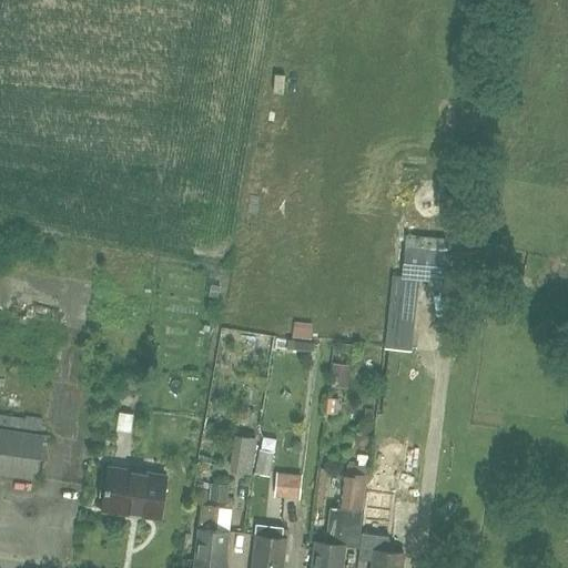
[(447,281),(449,251),(405,247),(403,276),(447,281)]
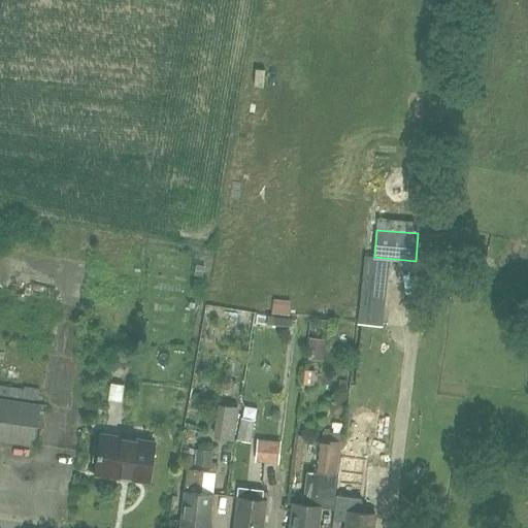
[(389,271),(390,260),(365,256),(364,268),(389,271)]
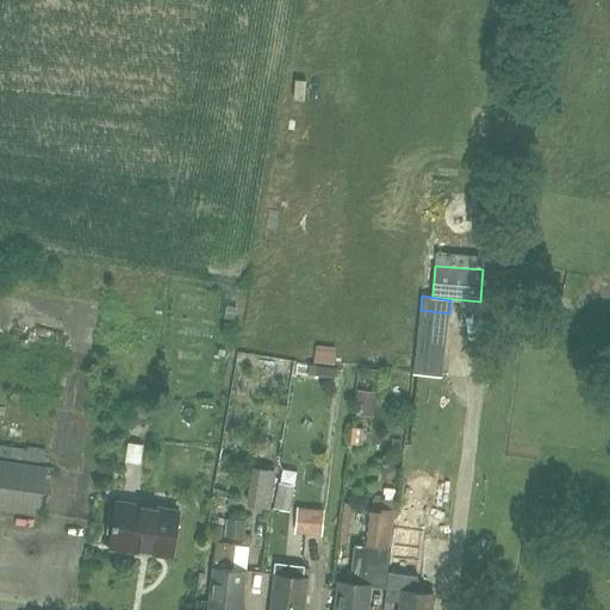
[(436,319),(442,349),(467,344),(460,313),(436,319)]
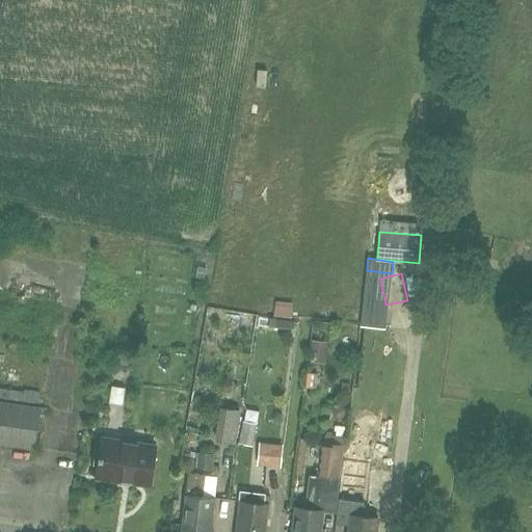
[(284,317),(302,317),(303,304),(284,304),(284,317)]
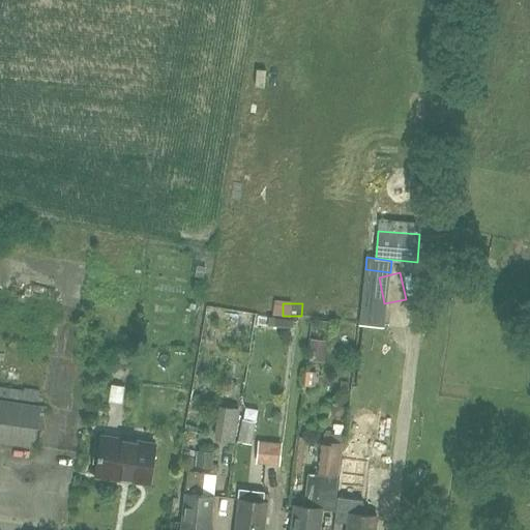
[(293,327),(294,319),(268,317),(267,325),(293,327)]
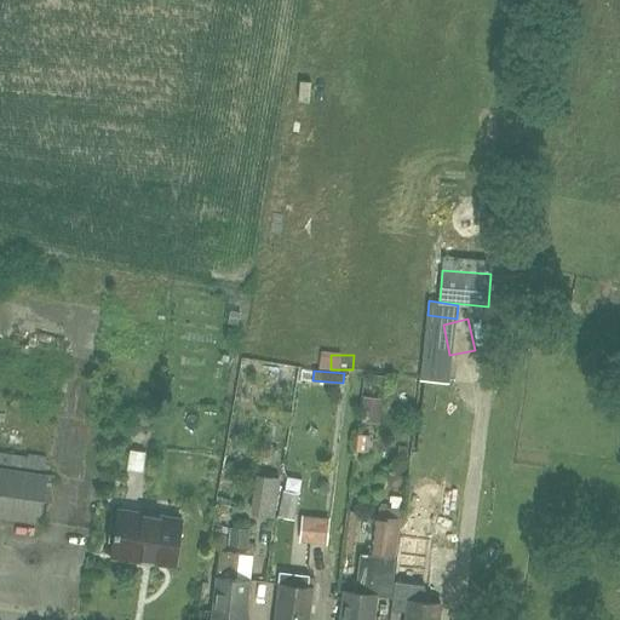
[(440,377),(440,396),(489,397),(489,378),(440,377)]
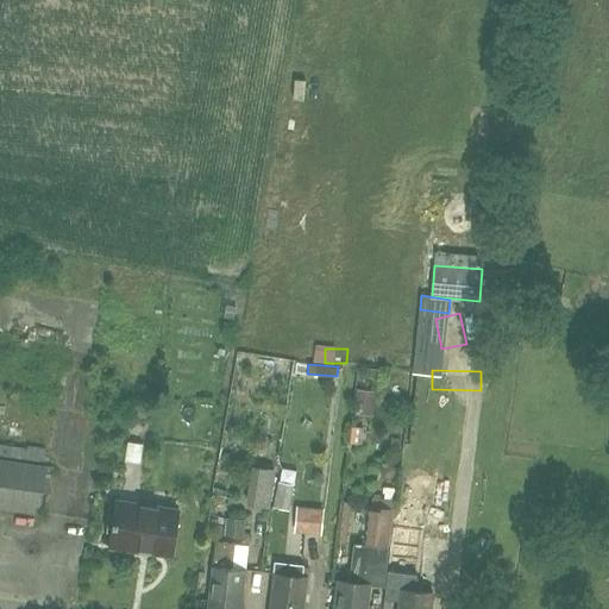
[(355,390),(352,414),(371,416),(374,393),(355,390)]
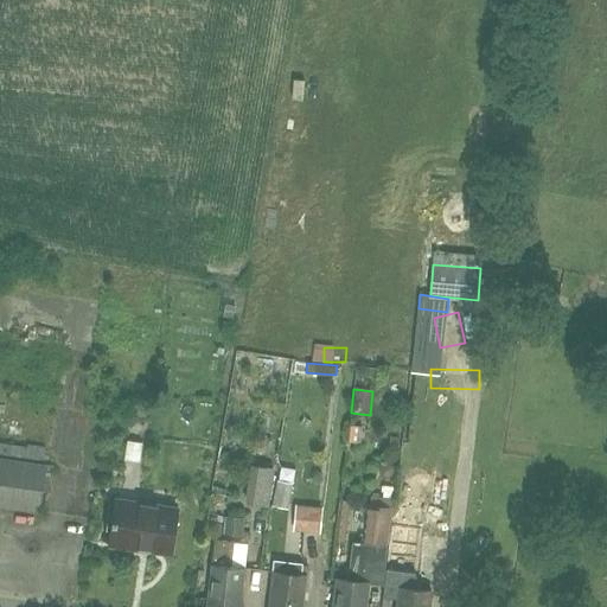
[(347,441),(362,443),(363,426),(349,425),(347,441)]
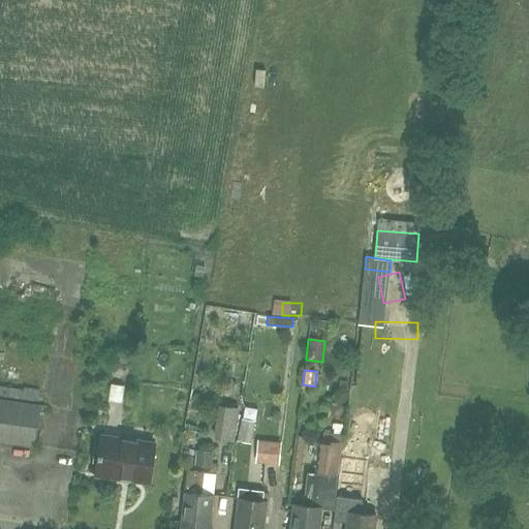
[(340,381),(339,392),(346,393),(347,382),(340,381)]
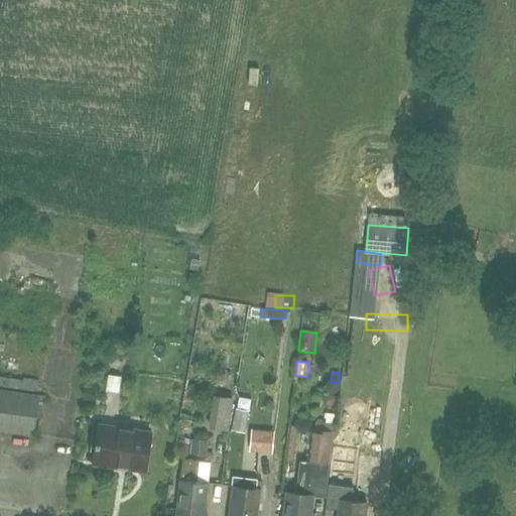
[(22,379),(0,375),(0,429),(33,435),(39,395),(37,395),(39,380),(23,377),(22,379)]
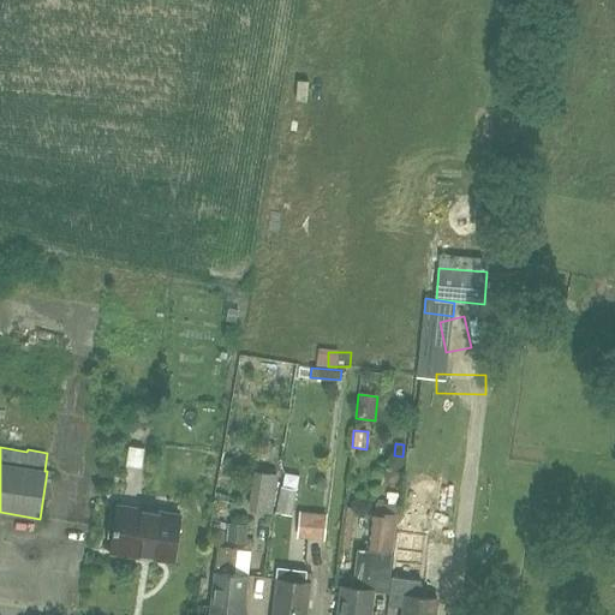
[(384,476),(384,481),(389,484),(394,483),(398,479),(396,473),(393,470),(387,471),(384,476)]
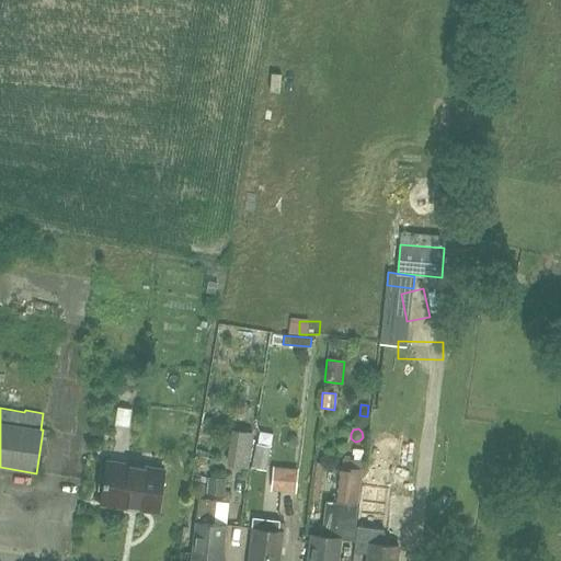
[(250,469),(254,435),(239,433),(235,468),(250,469)]
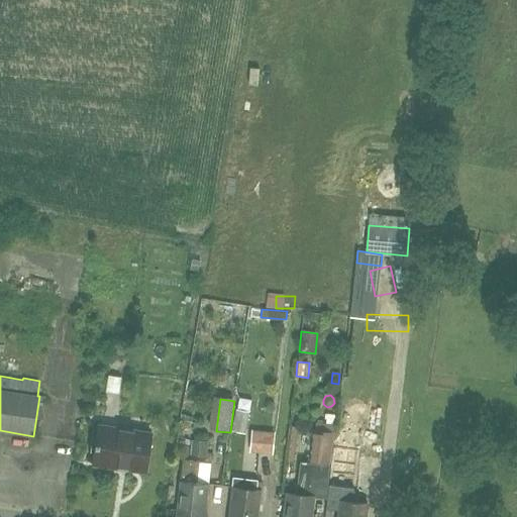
[(244,433),(248,412),(236,410),(232,431),(244,433)]
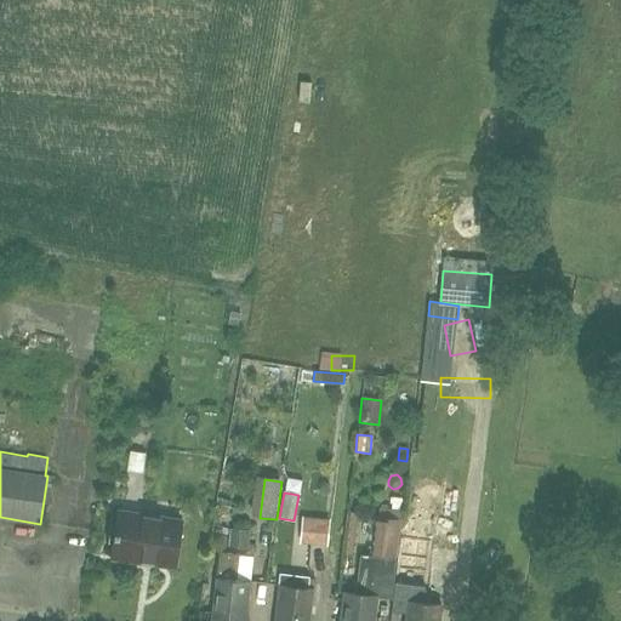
[(402,518),(404,499),(393,497),(392,508),(380,507),(380,514),(377,514),(372,557),(364,556),(359,593),(345,592),(340,620),(374,620),(377,597),(392,599),(394,582),(397,559),(402,518)]
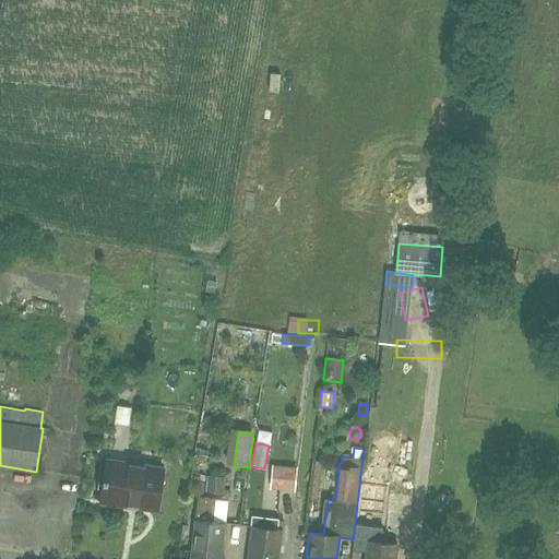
[(157,510),(163,468),(107,461),(100,502),(157,510)]
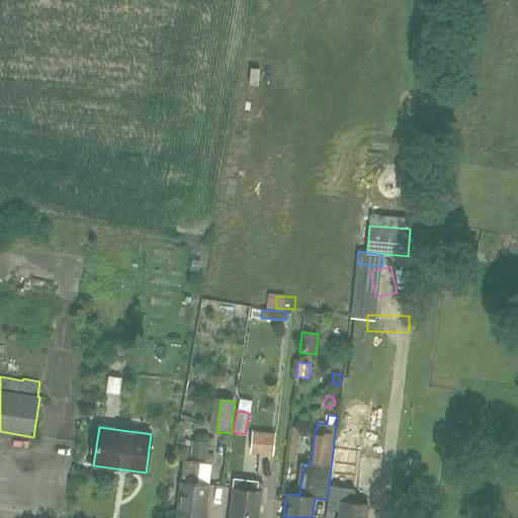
[(294,462),(299,428),(290,427),(286,460),(294,462)]
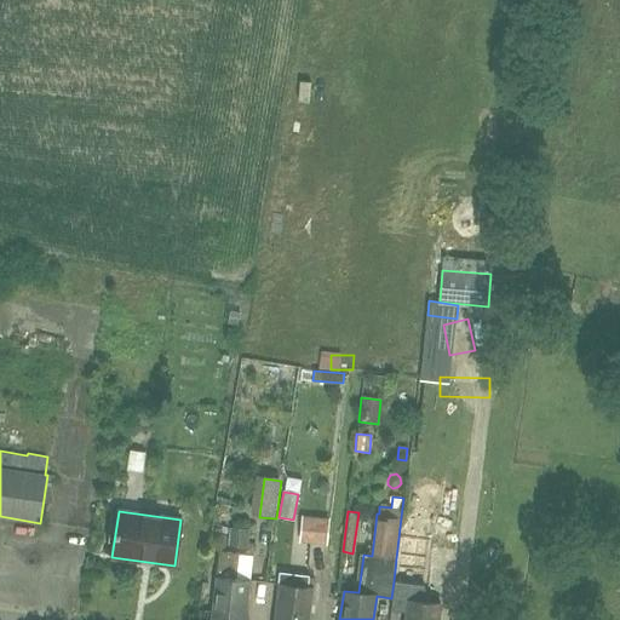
[(327,546),(329,518),(302,516),(300,544),(327,546)]
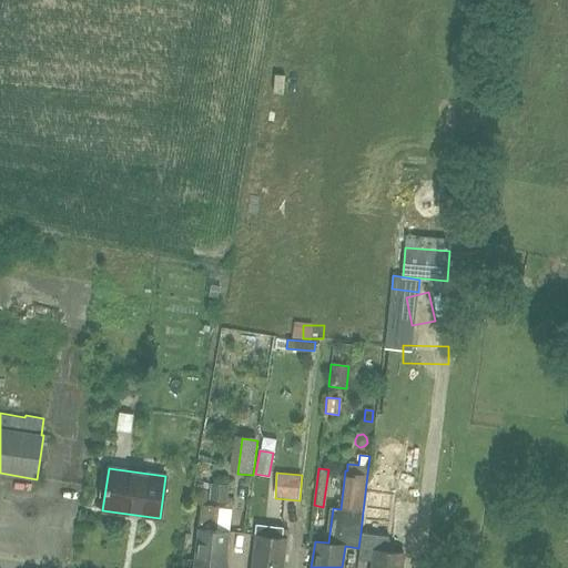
[(210,500),(226,503),(229,486),(212,484),(210,500)]
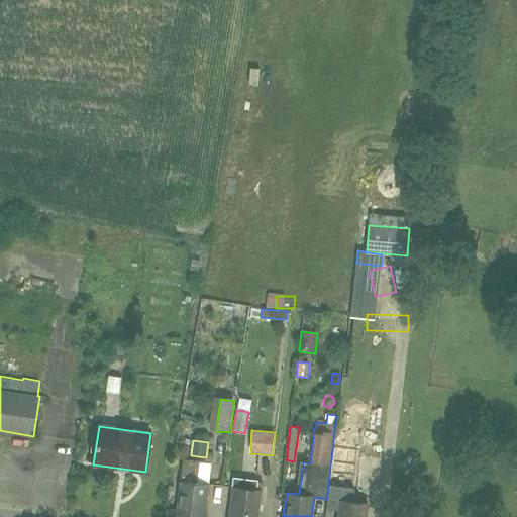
[(203,516),(208,484),(196,482),(199,461),(183,459),(176,516),(203,516)]
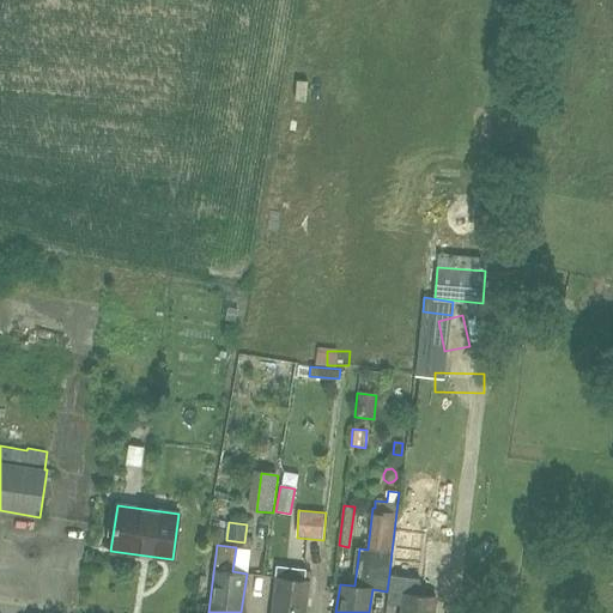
[(304,612),(311,571),(304,570),(303,580),(277,576),(271,612),(304,612)]
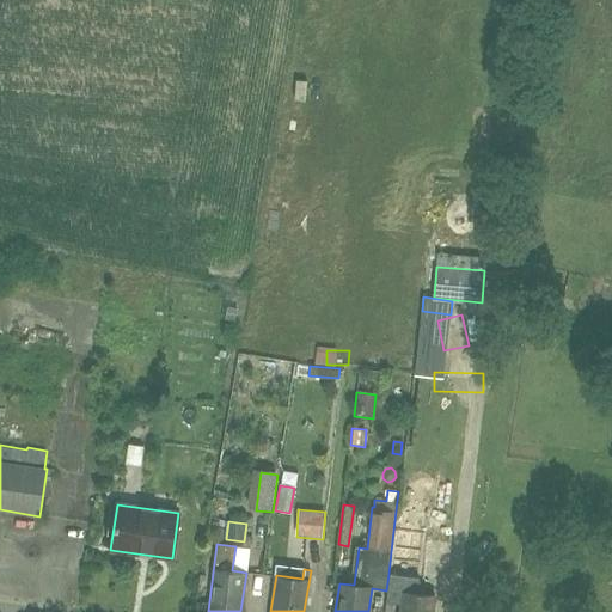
[(430,611),(434,595),(416,593),(418,577),(389,574),(386,591),(385,601),(399,604),(398,611),(430,611)]
